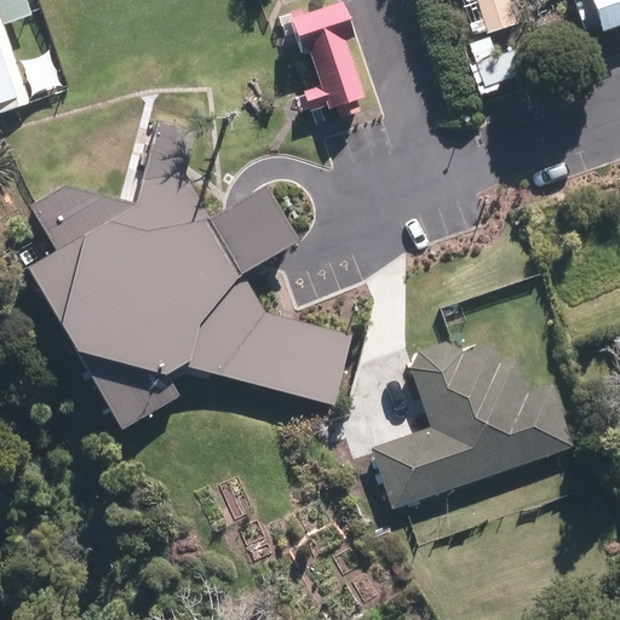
[(514,23),(505,0),(477,0),(488,32),(514,23)]
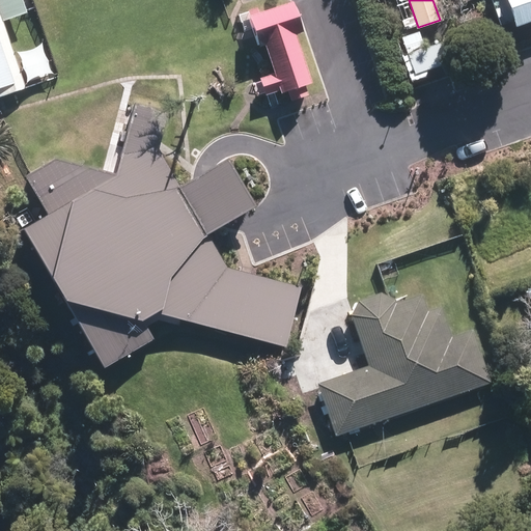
[(530,0),(508,0),(515,20),(530,14),(530,0)]
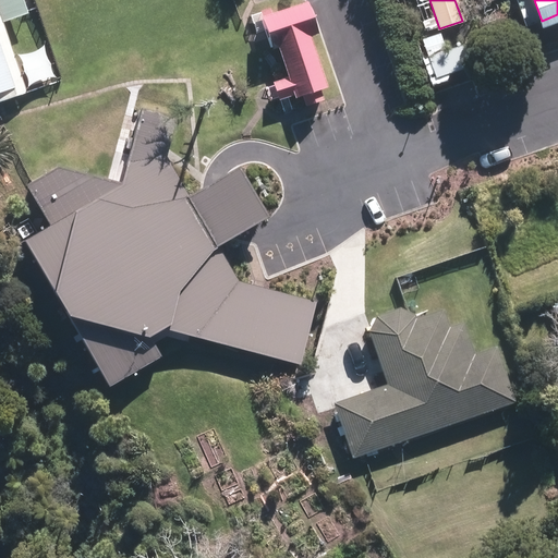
[(298,96),(299,99),(329,89),(312,38),(319,36),(308,5),(263,21),(274,52),(280,49),(290,77),(275,83),(281,101),(298,96)]
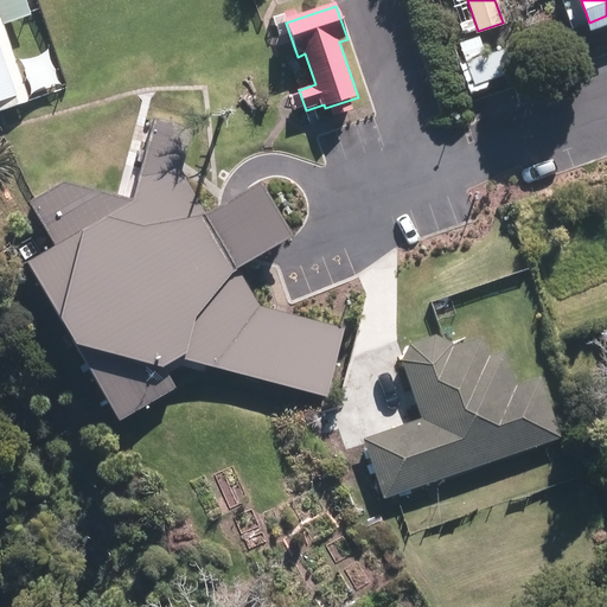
[(0,113),(31,102),(0,12),(0,113)]
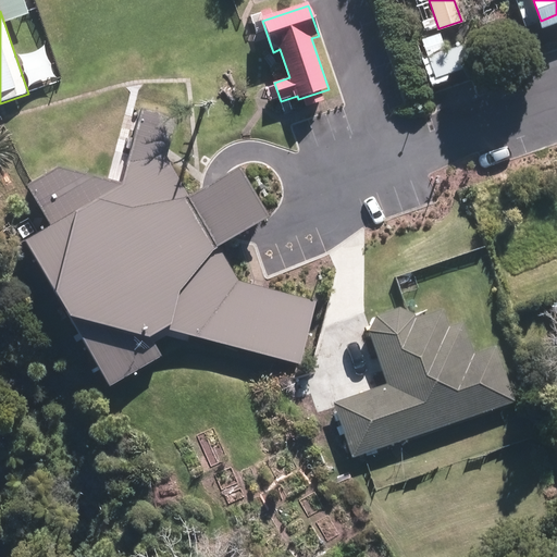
[(441,38),(420,45),(431,77),(511,51),(506,35),(445,54),(441,38)]
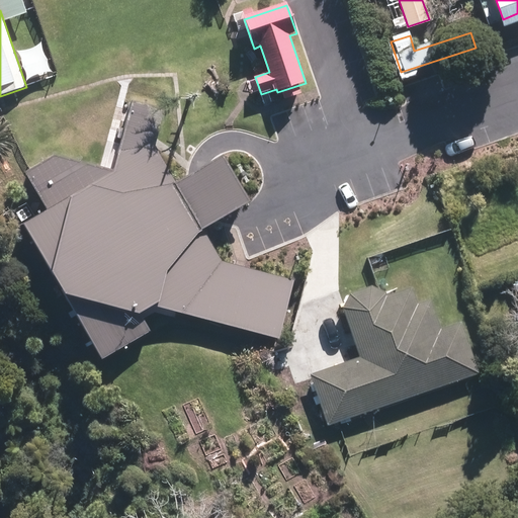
[(154,305),(279,338),(293,280),(223,260),(177,181),(159,151),(168,110),(133,102),(116,171),(57,155),(27,173),(48,209),(25,225),(103,357),(150,330),(141,312),(154,305)]
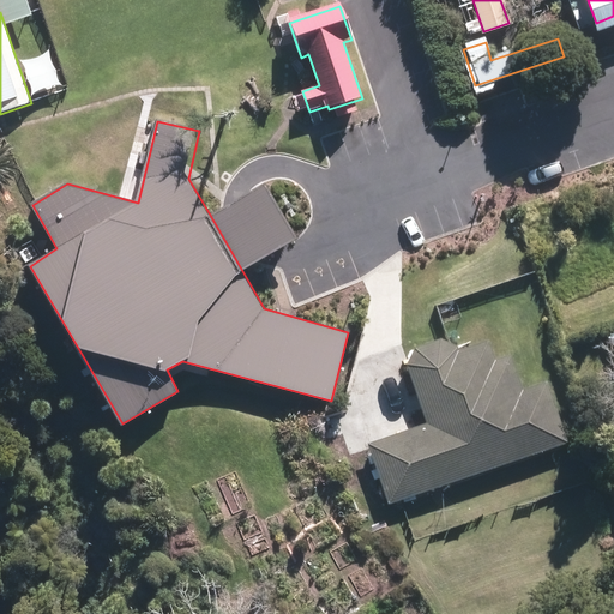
[(427,422),(368,443),(389,503),(567,443),(546,380),(523,389),(510,354),(494,360),(487,341),(459,349),(440,339),(415,348),(407,365),(427,422)]
